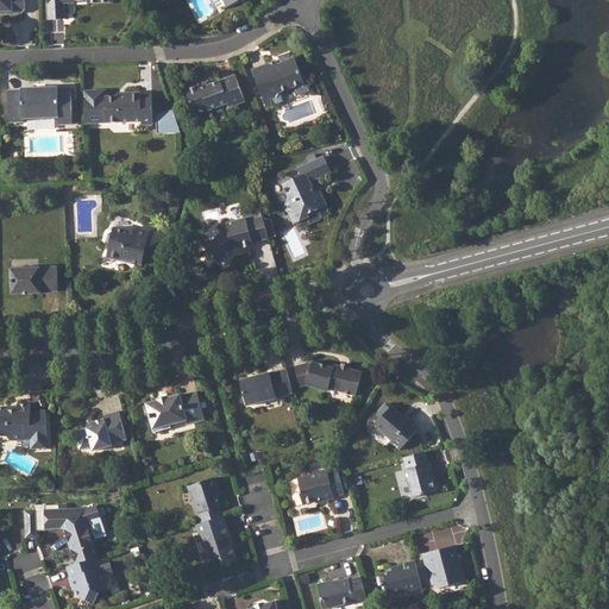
[(0,0),(0,13),(22,13),(25,10),(24,0),(0,0)]
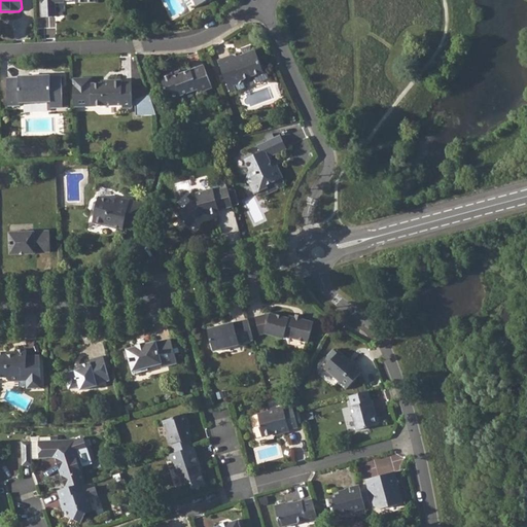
[(55,15),(55,2),(54,0),(74,0),(74,1),(95,1),(94,0),(40,0),(41,16),(55,15)]
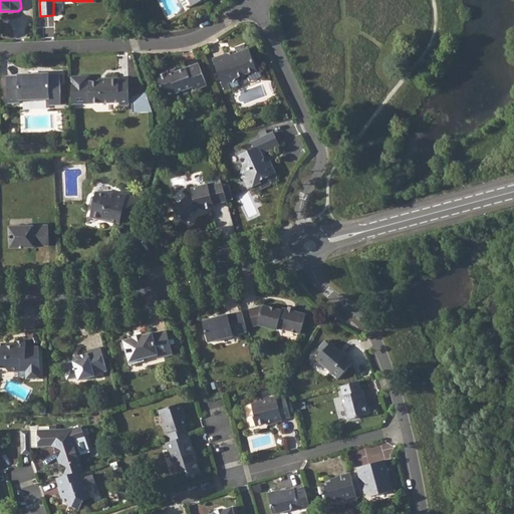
[(227,52),(213,57),(225,89),(231,86),(230,81),(234,79),(236,74),(256,67),(249,46),(228,54),(227,52)]
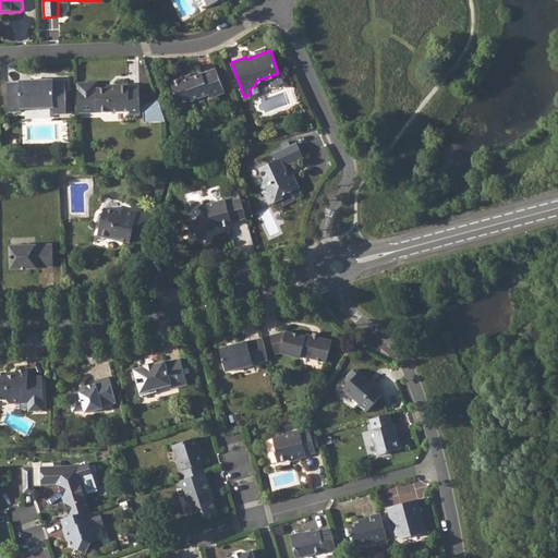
[(183,74),(169,80),(179,105),(209,94),(210,98),(223,93),(215,69),(185,79),(183,74)]
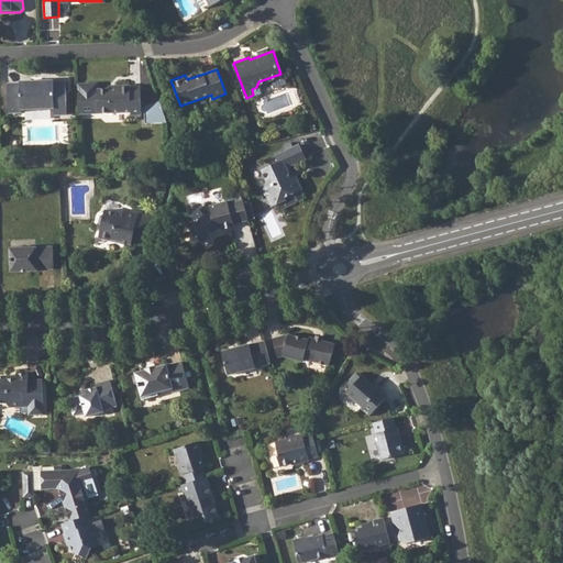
[(19,83),(7,83),(8,112),(21,111),(21,109),(54,108),(54,114),(66,114),(65,81),(53,81),(53,79),(19,80),(19,83)]
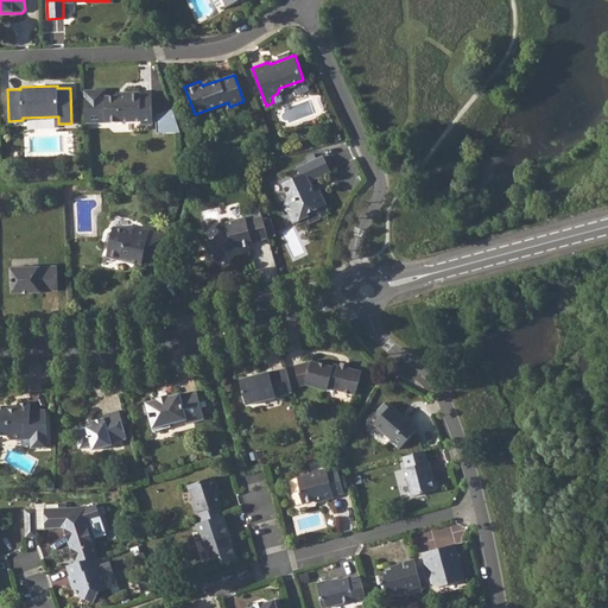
[(86,121),(141,120),(141,124),(152,122),(151,94),(140,94),(140,92),(130,92),(130,95),(106,96),(106,88),(84,89),(86,121)]
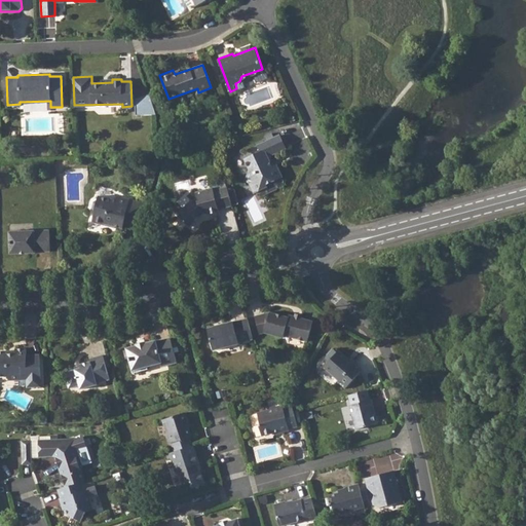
[(156,113),(149,94),(135,98),(136,114),(156,113)]
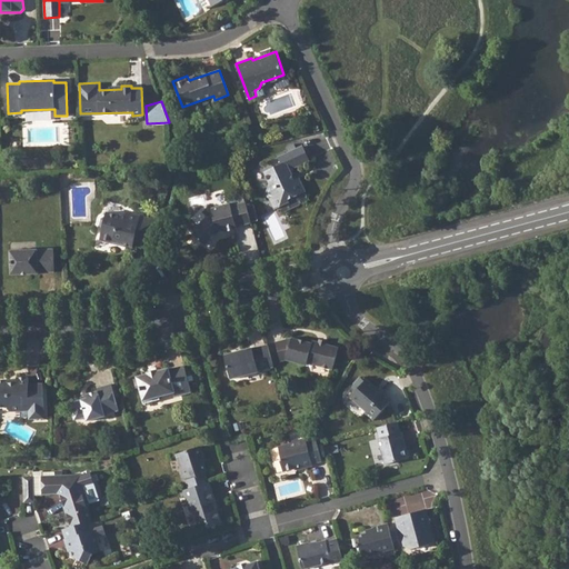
[(282,162),(265,170),(270,182),(266,193),(270,196),(276,207),(282,203),(285,209),(305,200),(307,195),(305,190),(306,189),(299,176),(296,177),(292,172),(295,171),(293,168),(295,166),(309,159),(303,145),(279,156),(282,162)]
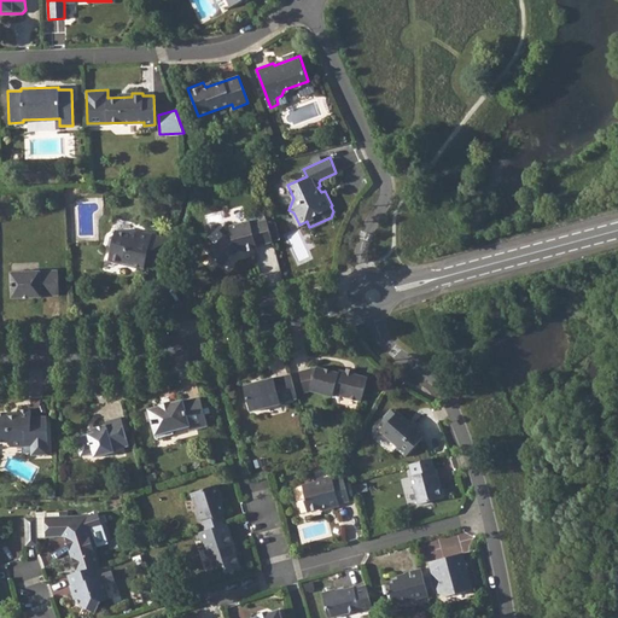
[(273,240),(267,217),(250,222),(249,219),(233,223),(229,228),(231,232),(223,233),(208,250),(222,264),(233,254),(238,252),(237,250),(244,248),(244,251),(257,248),(256,244),(273,240)]
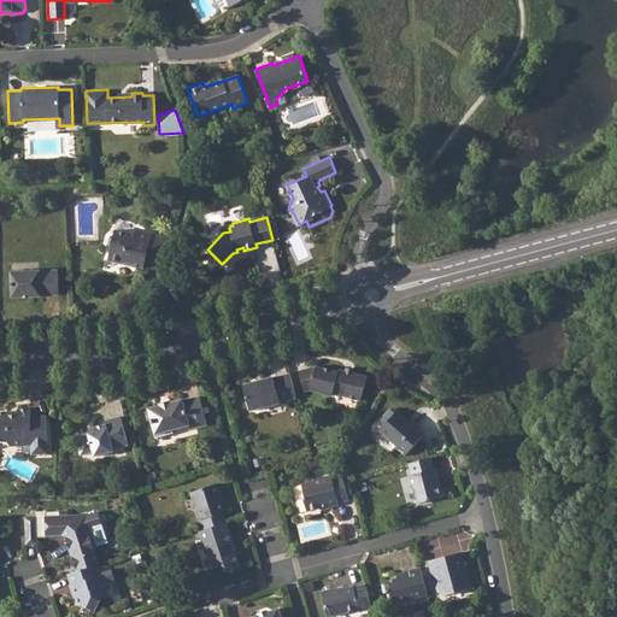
[(145,263),(164,268),(171,238),(137,229),(134,231),(113,228),(112,234),(107,236),(105,245),(109,250),(107,259),(144,269),(145,263)]
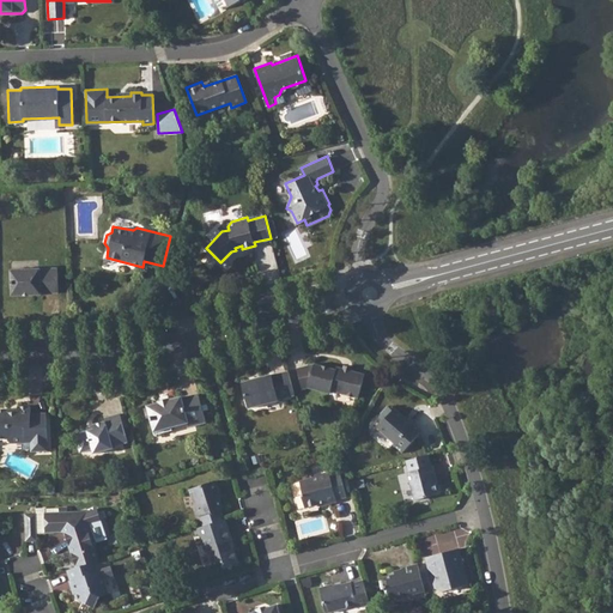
[(59,268),(11,269),(12,296),(25,296),(25,293),(30,293),(30,296),(42,295),(42,293),(60,292),(59,268)]
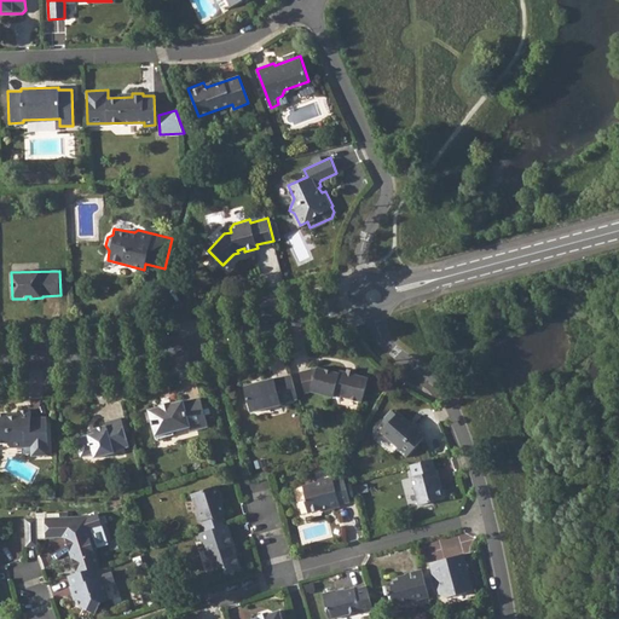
[(186,290),(181,295),(189,302),(192,298),(186,290)]
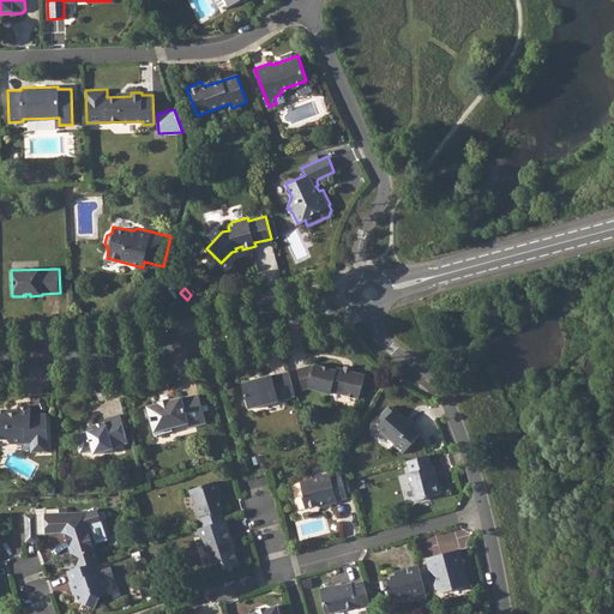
[(313,365),(298,369),(304,389),(308,387),(329,395),(330,392),(355,401),(363,378),(337,369),(336,372),(313,365)]
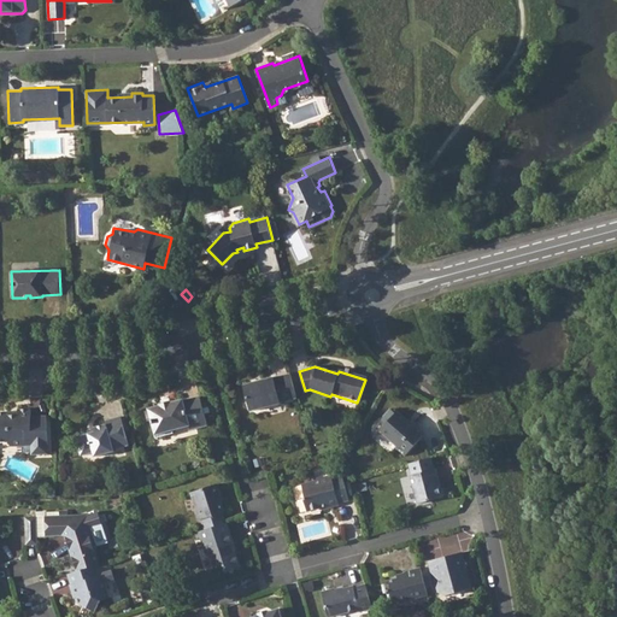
[(297,398),(291,374),(274,378),(272,377),(244,386),(250,411),(280,404),(280,403),(297,398)]
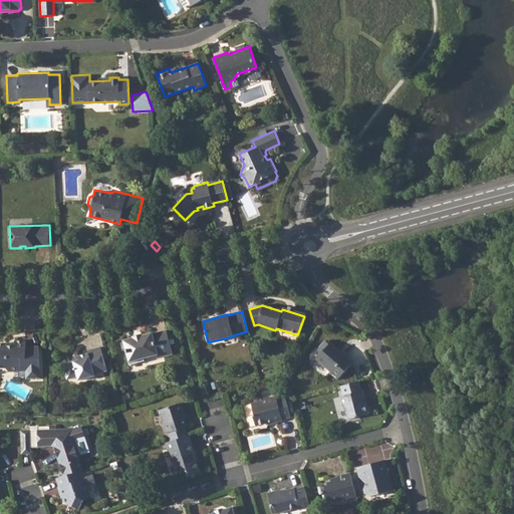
[(134,338),(124,341),(131,365),(146,362),(145,358),(159,355),(160,358),(173,355),(167,331),(153,335),(153,333),(144,336),(143,334),(134,337),(134,338)]
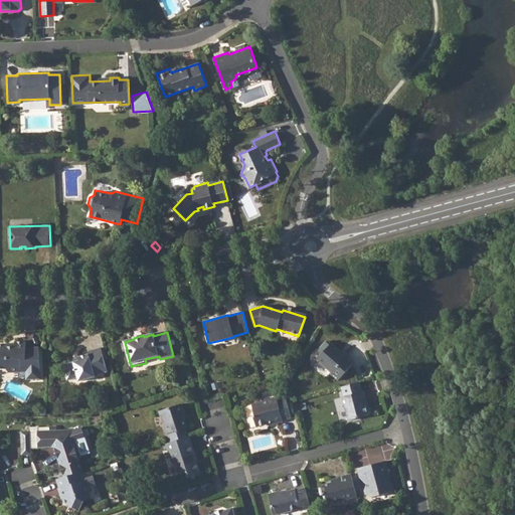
[(325,340),(317,350),(321,354),(317,359),(331,371),(329,373),(337,380),(352,362),(345,355),(344,356),(330,344),(329,344),(325,340)]
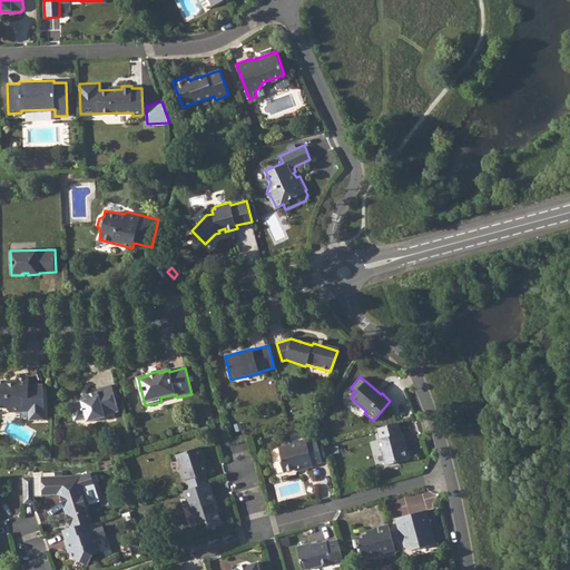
[(8,384),(8,381),(0,381),(0,408),(7,409),(7,410),(10,412),(21,412),(25,409),(25,406),(29,406),(29,412),(29,420),(45,420),(43,384),(29,385),(29,377),(17,379),(17,381),(17,384),(8,384)]
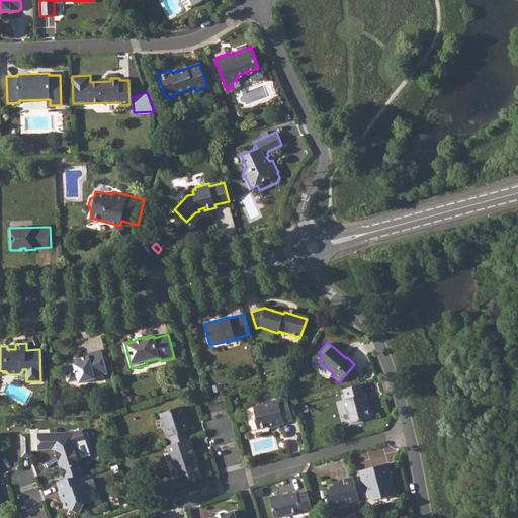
[(80,363),(64,367),(68,382),(79,379),(80,384),(96,379),(95,378),(108,374),(101,351),(88,354),(89,357),(79,360),(80,363)]
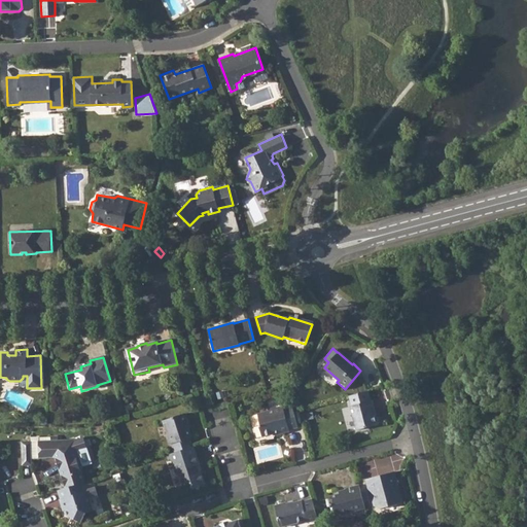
[(367,391),(349,396),(352,406),(350,407),(356,430),(366,427),(366,425),(375,423),(373,415),(372,410),(375,409),(372,400),(370,401),(367,391)]
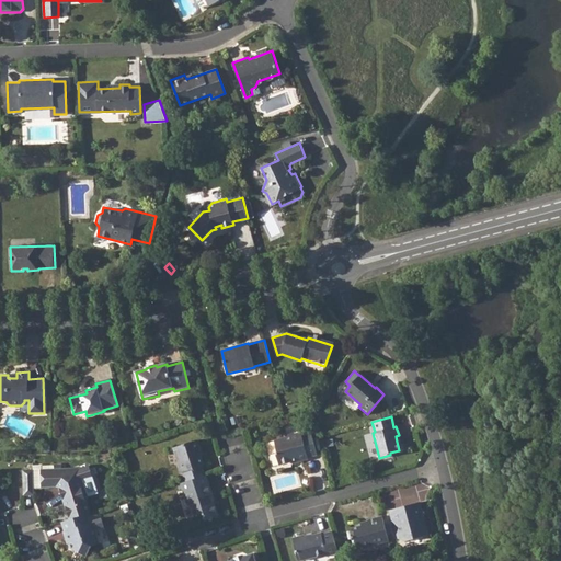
[(286,438),(274,441),(277,453),(276,453),(279,465),(298,460),(299,461),(308,459),(308,457),(318,455),(311,433),(302,435),(301,434),(297,435),(295,433),(287,435),(286,438)]
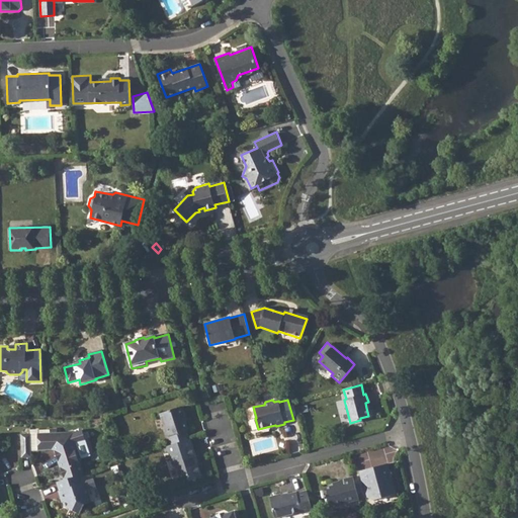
[(168,437),(171,444),(188,439),(186,431),(189,430),(184,416),(186,416),(183,406),(159,413),(167,437),(168,437)]
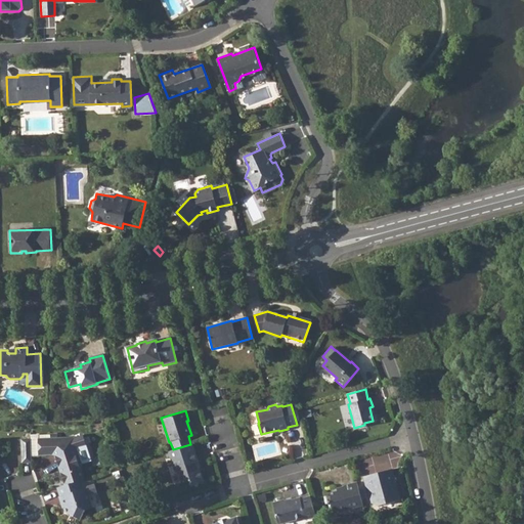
[(55,454),(56,459),(60,457),(61,462),(58,463),(64,485),(81,480),(83,479),(83,478),(80,468),(83,464),(80,456),(76,453),(74,449),(78,447),(75,437),(60,441),(59,437),(39,438),(39,454),(55,454)]
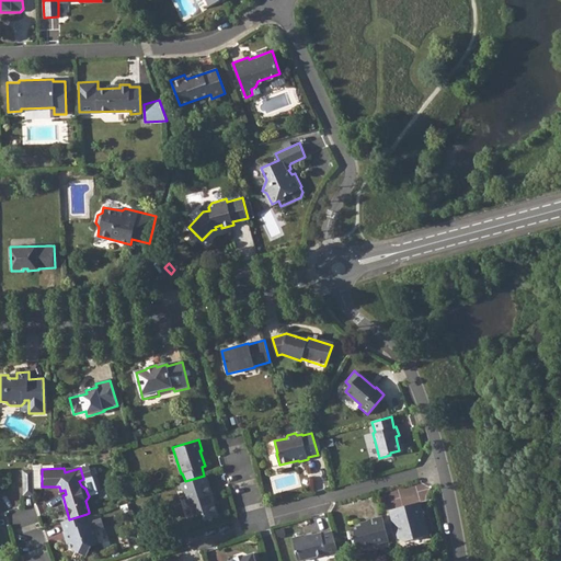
[(24,494),(34,494),(33,470),(23,470),(24,494)]
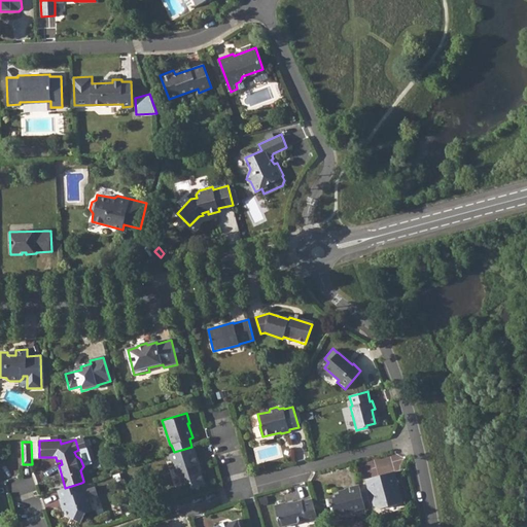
[(174,452),(170,454),(171,458),(175,472),(178,472),(181,484),(189,481),(191,487),(204,484),(200,469),(198,470),(196,463),(199,462),(194,446),(191,447),(174,452)]
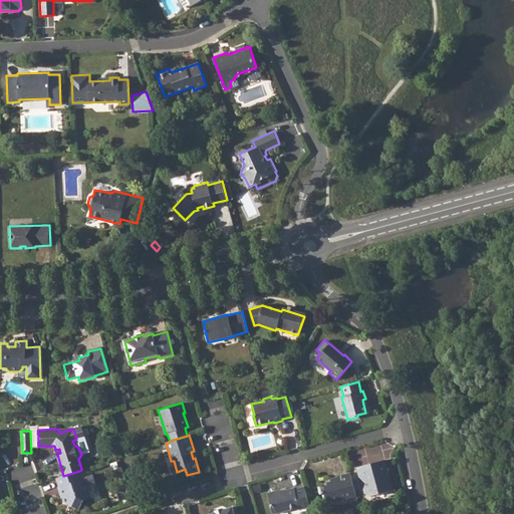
[(384,459),(356,467),(359,479),(361,479),(364,493),(369,496),(375,494),(374,491),(384,488),(389,491),(392,485),(389,474),(388,475),(387,472),(389,471),(384,459)]
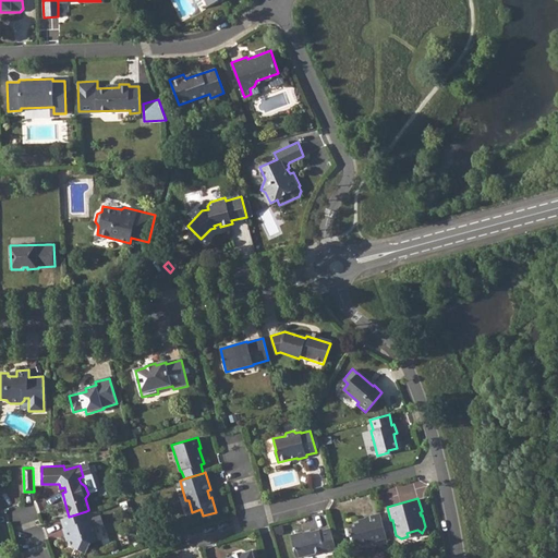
[(69,517),(61,519),(64,528),(63,528),(68,541),(71,540),(74,547),(86,553),(89,546),(91,543),(99,541),(95,526),(92,528),(87,514),(86,511),(69,517)]
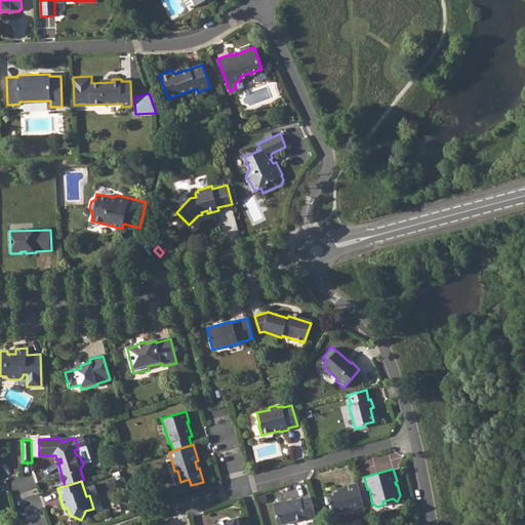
[(364,505),(358,482),(345,485),(345,489),(326,494),(328,502),(331,502),(334,513),(364,505)]
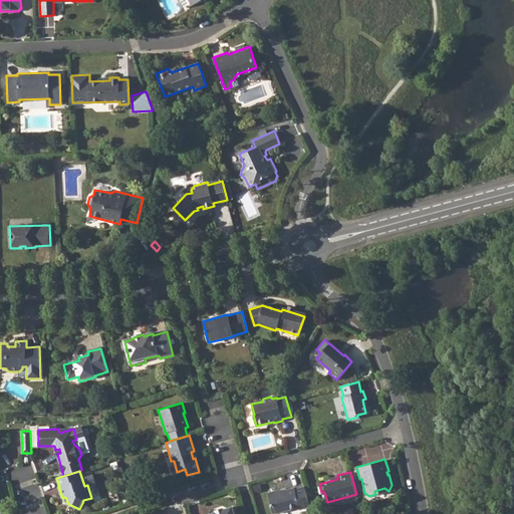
[(310,507),(305,486),(295,488),(294,488),(280,491),(279,489),(268,492),(274,513),(299,507),(299,509),(310,507)]
